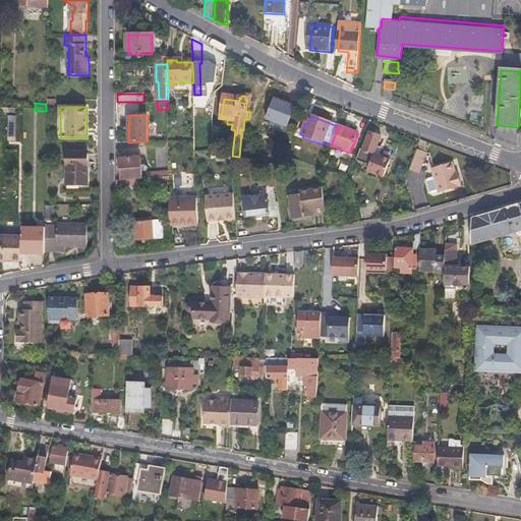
[(382,135),(371,131),(364,150),(363,150),(359,160),(370,164),(368,172),(386,178),(392,162),(374,155),(382,135)]
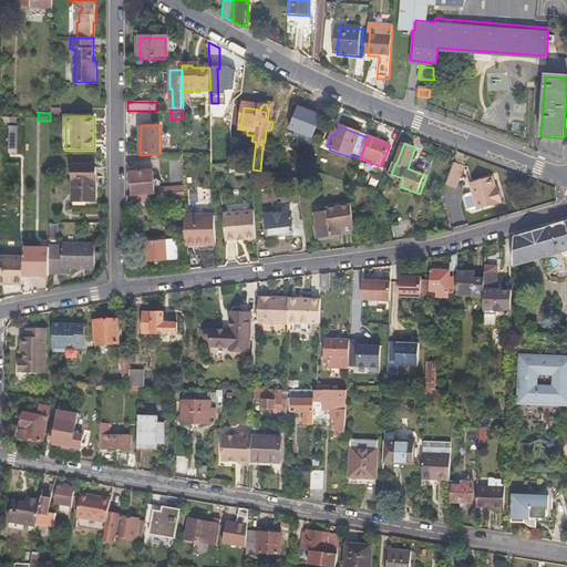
[(253,169),(255,150),(253,150),(251,154),(247,154),(241,167),(250,168),(253,169)]
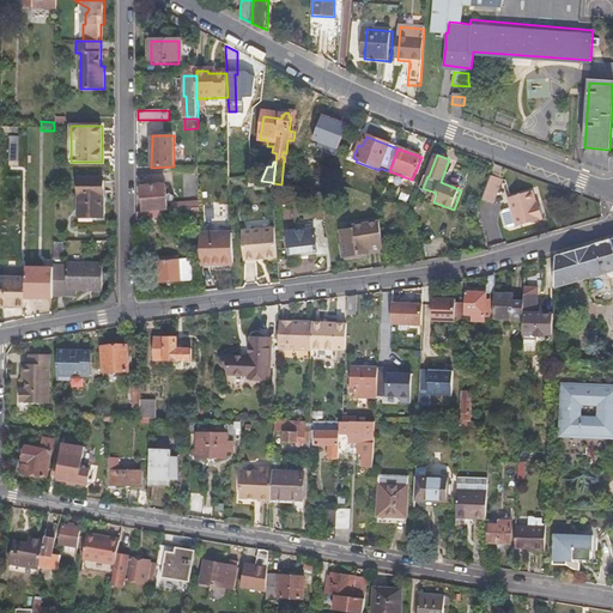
[(293,187),(295,180),(284,177),(284,171),(283,171),(281,184),(292,187),(293,187)]
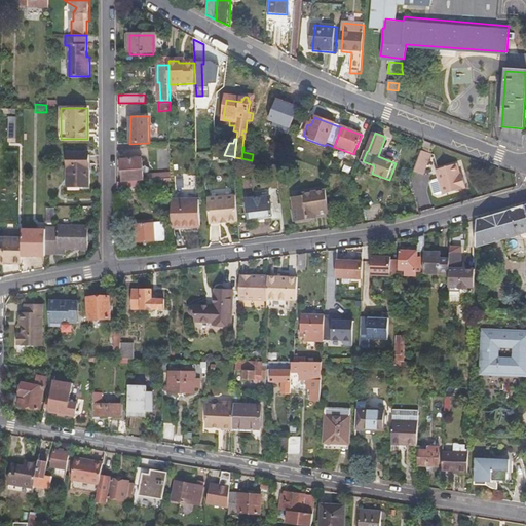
[(290,157),(293,151),(286,148),(283,154),(290,157)]
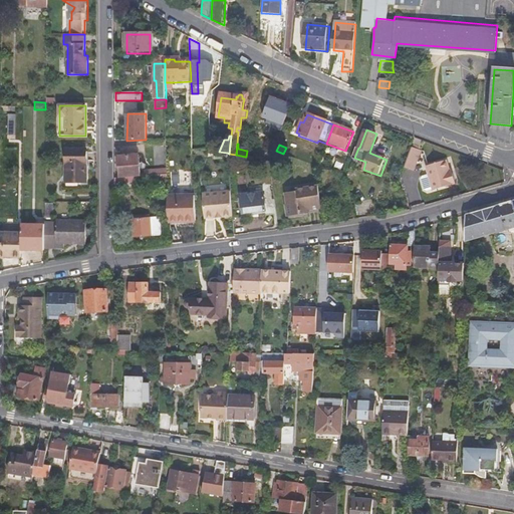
[(422,151),(412,147),(405,168),(414,171),(422,151)]
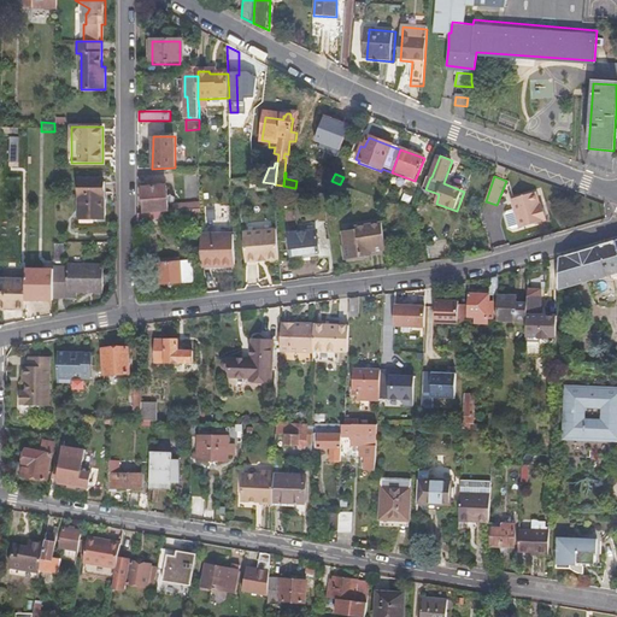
[(105,181),(81,180),(81,219),(105,219),(105,181)]
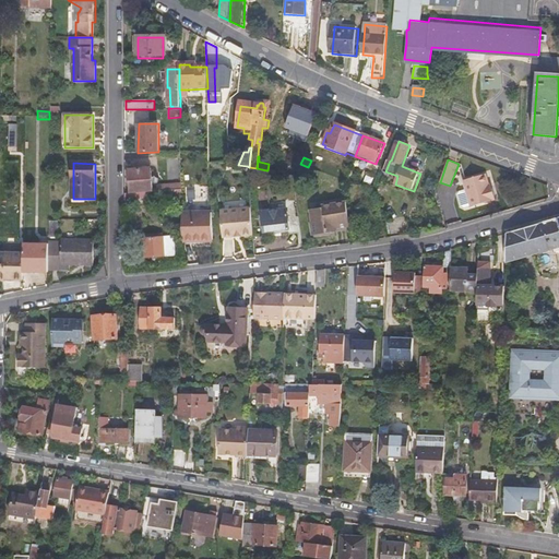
[(152,167),(130,168),(131,191),(153,190),(152,167)]
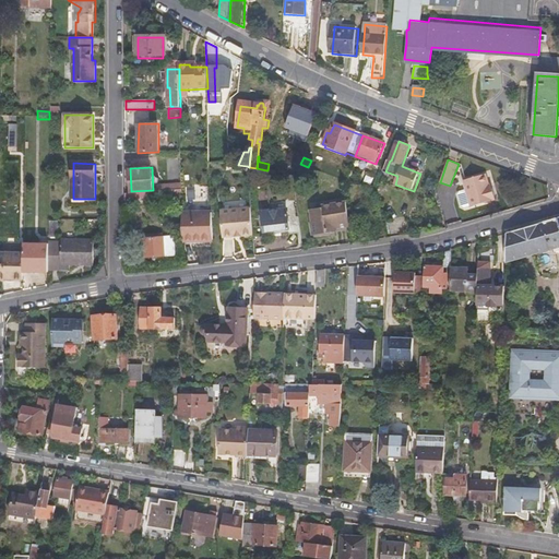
[(296,191),(294,177),(281,174),(284,193),(296,191)]
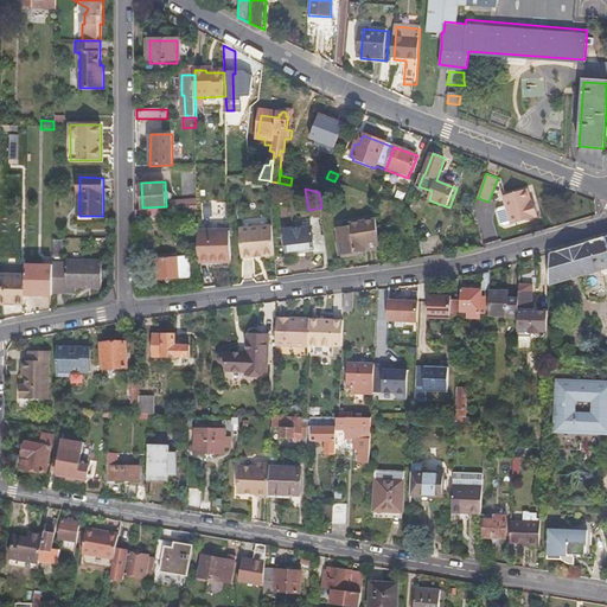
[(531,206),(530,203),(526,191),(503,197),(511,225),(537,218),(534,205),(531,206)]
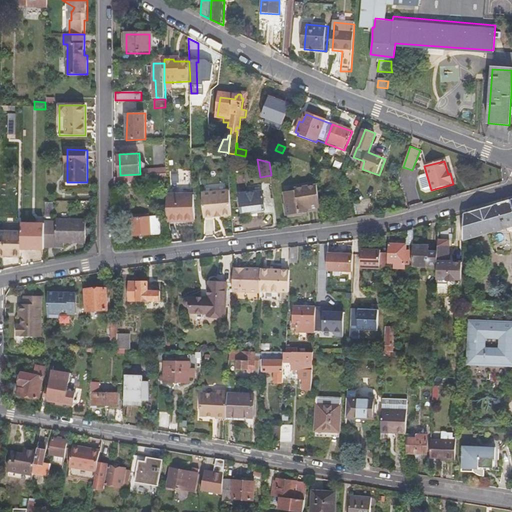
[(145,175),(115,177),(116,187),(138,186),(138,182),(167,181),(167,174),(145,175)]
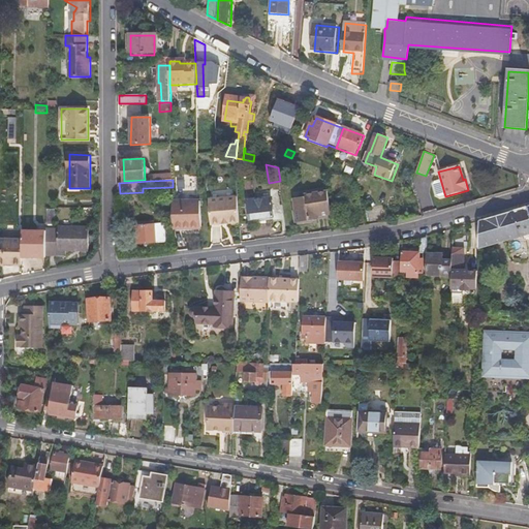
[(283,201),(281,188),(255,191),(256,199),(273,197),(273,203),(283,201)]
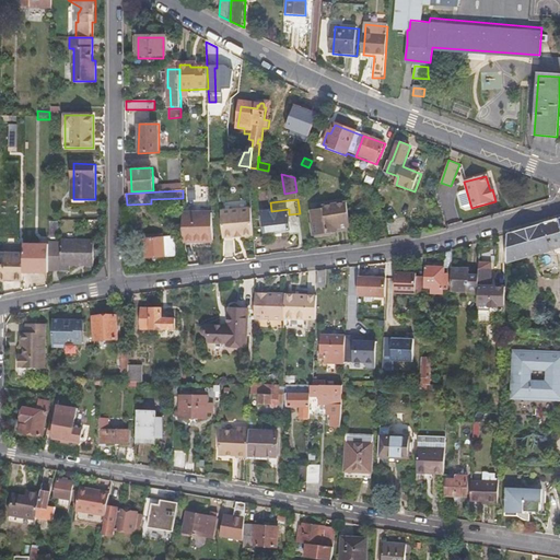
[(353,230),(349,206),(324,209),(324,212),(313,213),(315,225),(314,225),(315,237),(329,235),(329,234),(339,233),(339,232),(353,230)]
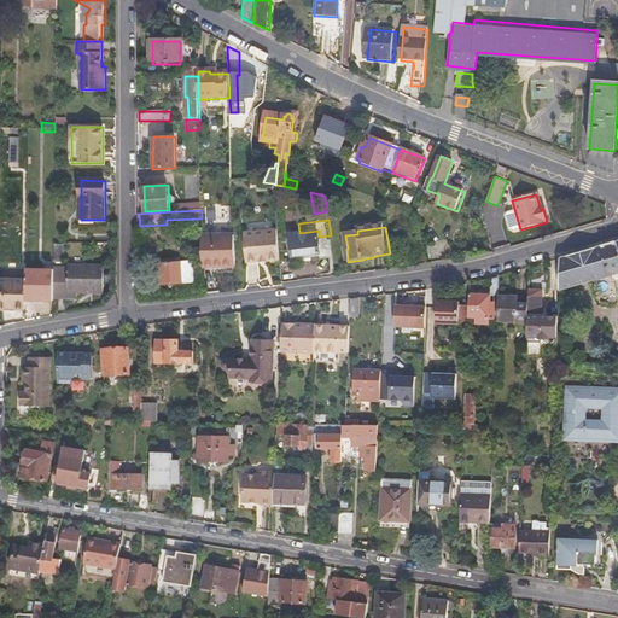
[(281,261),(279,231),(246,233),(249,263),(281,261)]
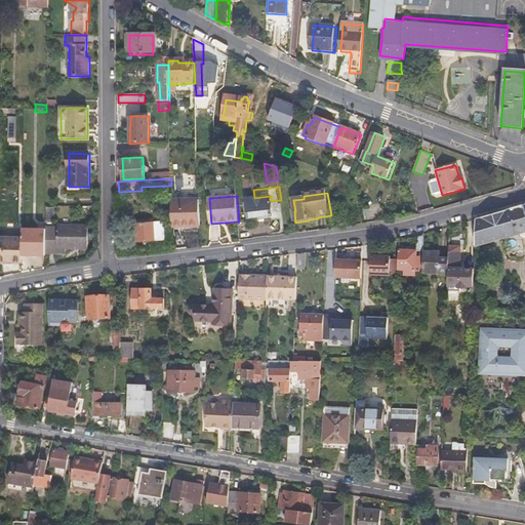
[(283,220),(281,200),(271,201),(271,196),(254,198),(246,199),(249,221),(251,221),(257,220),(258,224),(267,223),(267,219),(273,218),(274,221),(283,220)]
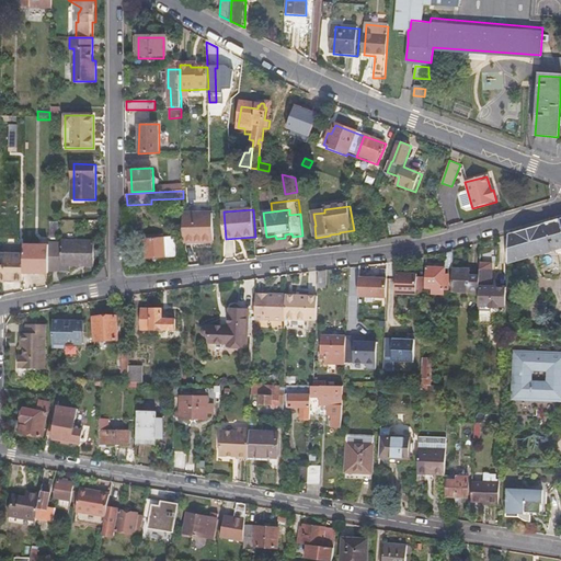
[(215,243),(214,215),(184,216),(184,235),(185,244),(215,243)]
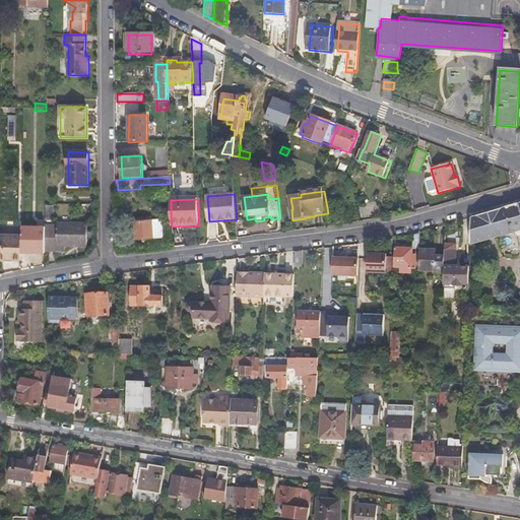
[(359,215),(356,201),(347,202),(350,217),(359,215)]
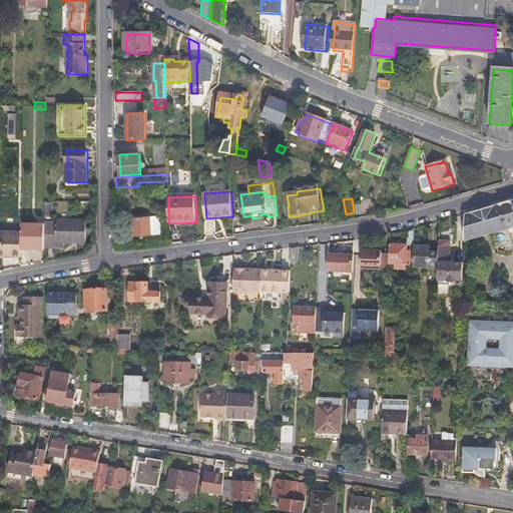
[(512,227),(512,201),(497,206),(465,215),(464,241),(512,227)]
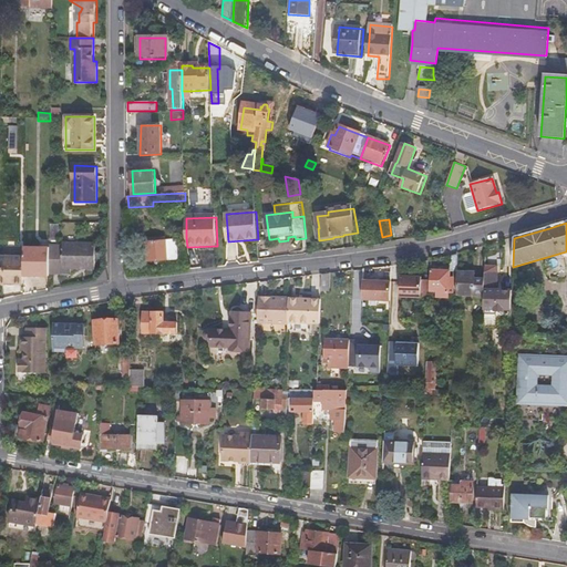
[(59,225),(50,225),(50,241),(59,241),(59,225)]
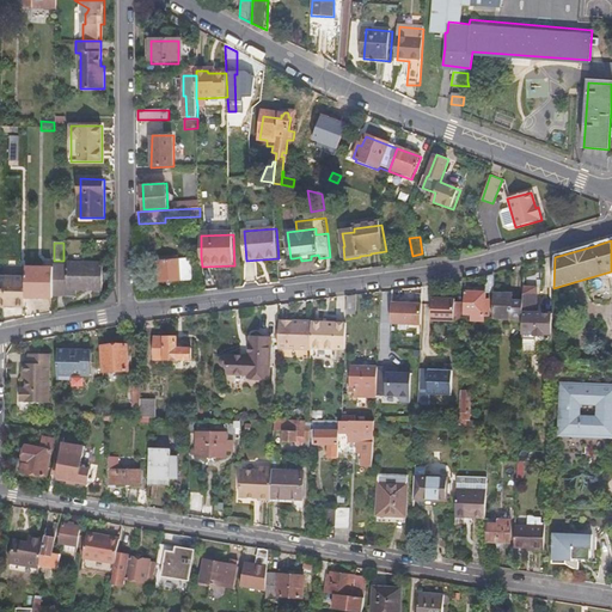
[(293,258),(291,258),(279,259),(280,269),(281,280),(295,279),(293,258)]
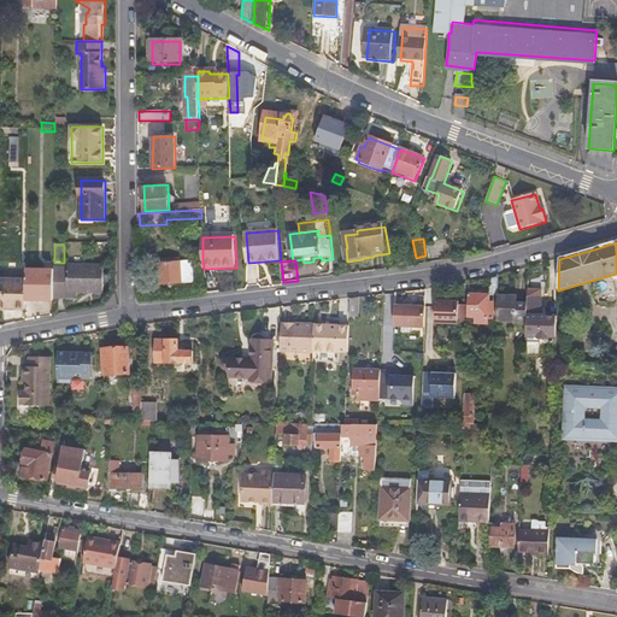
[(195,263),(159,265),(160,286),(195,283),(195,263)]
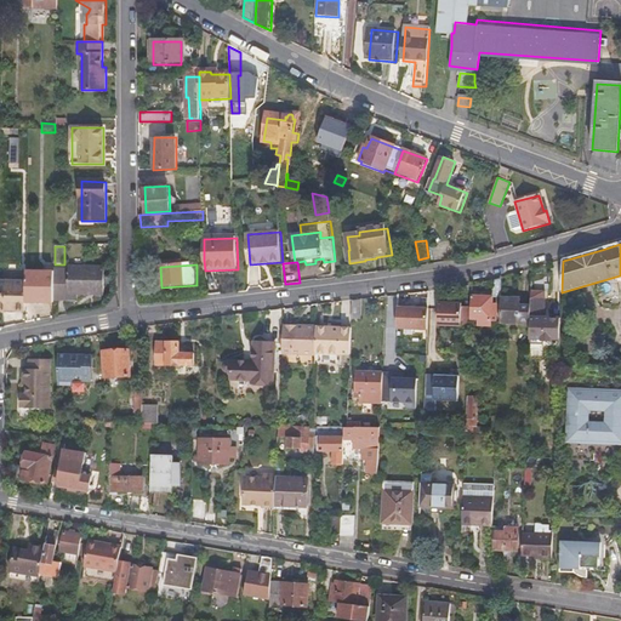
[(55,274),(55,300),(77,300),(77,295),(102,295),(102,267),(68,267),(68,269),(55,269),(55,274)]
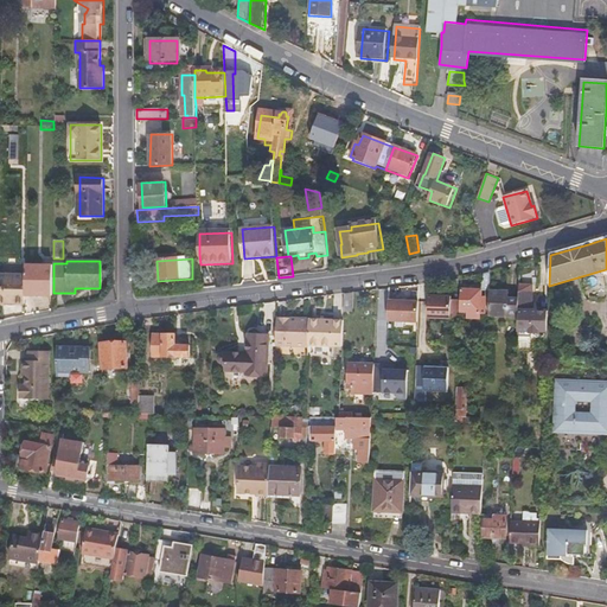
[(26,276),(26,298),(53,298),(53,293),(53,268),(26,268),(26,276)]
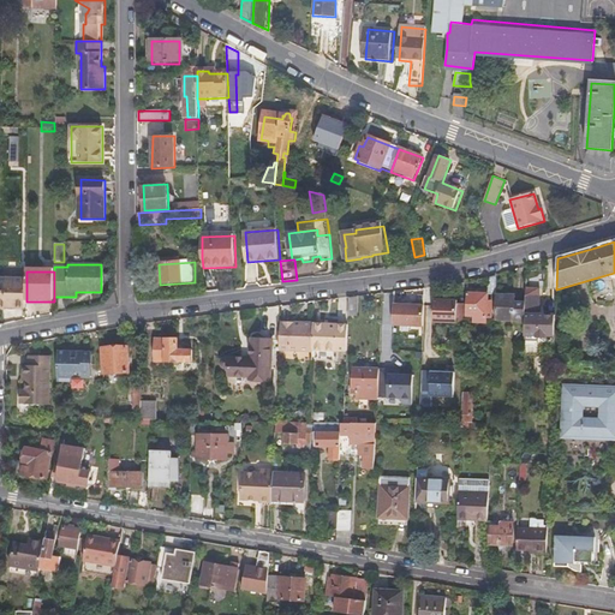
[(0,308),(27,309),(27,302),(27,280),(0,279),(0,308)]
